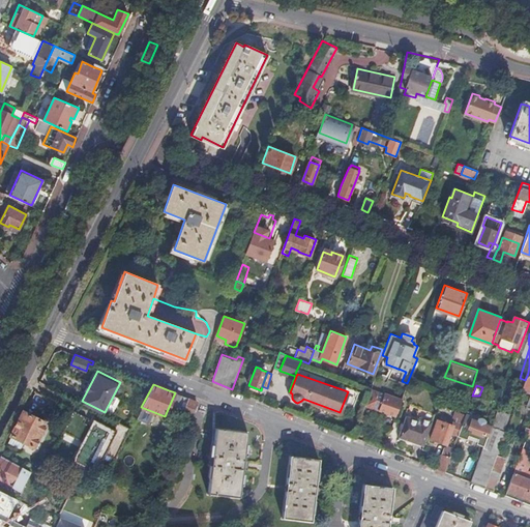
[(402,398),(371,386),(364,404),(379,409),(380,406),(396,412),(402,398)]
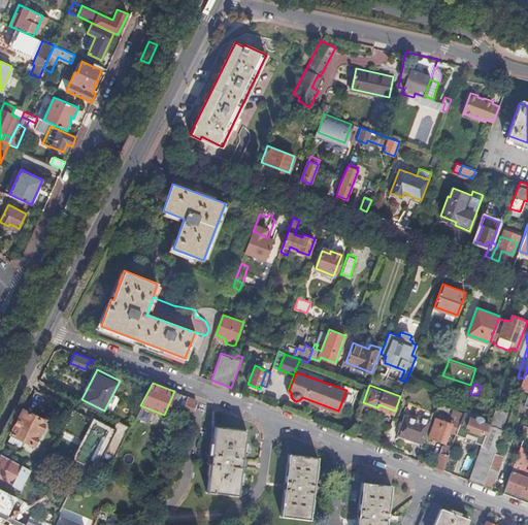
[(196,399),(187,396),(182,409),(190,414),(196,399)]
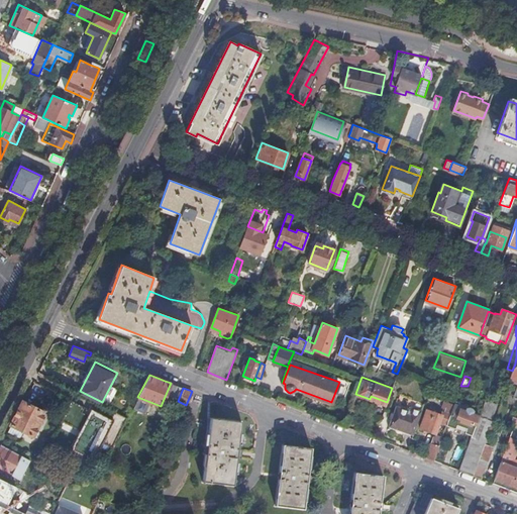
[(45,412),(23,401),(22,400),(16,413),(10,424),(33,435),(45,412)]
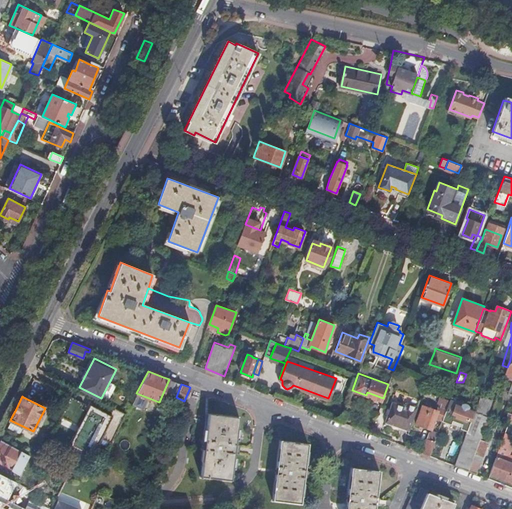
[(450,399),(443,397),(440,404),(439,407),(446,409),(450,399)]
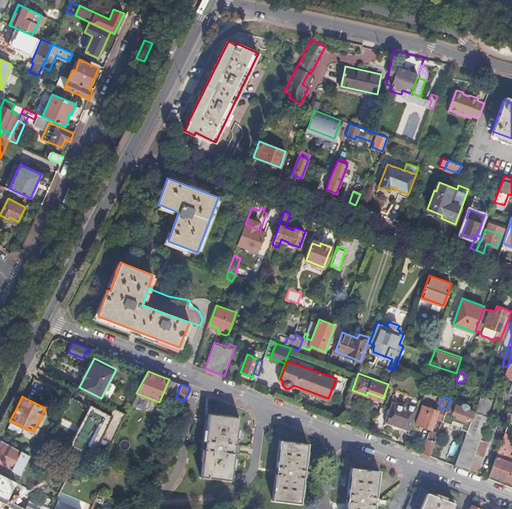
[(406,428),(415,403),(408,401),(407,402),(405,401),(404,403),(393,399),(385,421),(406,428)]
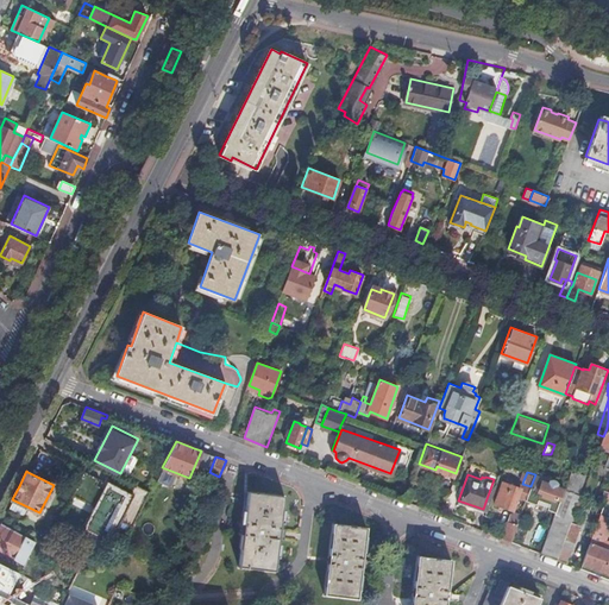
[(556,510),(564,487),(557,485),(558,481),(557,479),(553,478),(551,479),(550,481),(544,479),(545,477),(535,474),(531,486),(527,499),(537,503),(539,498),(550,503),(548,508),(556,510)]
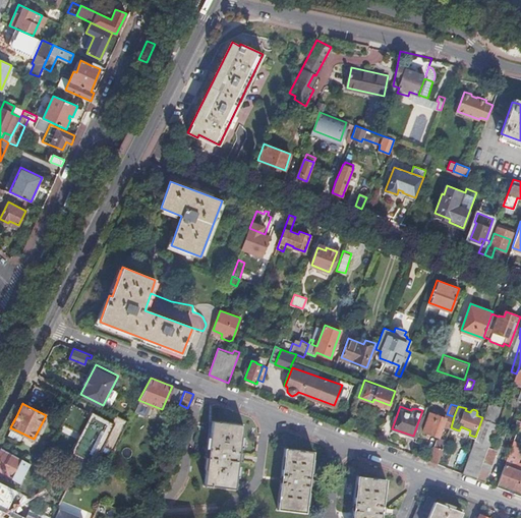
[(91,410),(69,451),(95,464),(116,423),(91,410)]
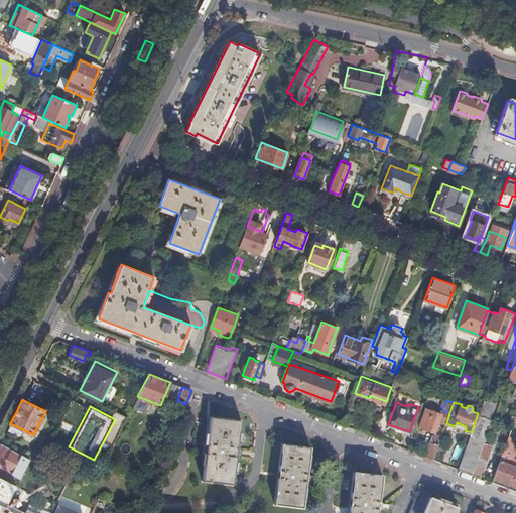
[(422,407),(418,406),(409,431),(413,433),(422,407)]
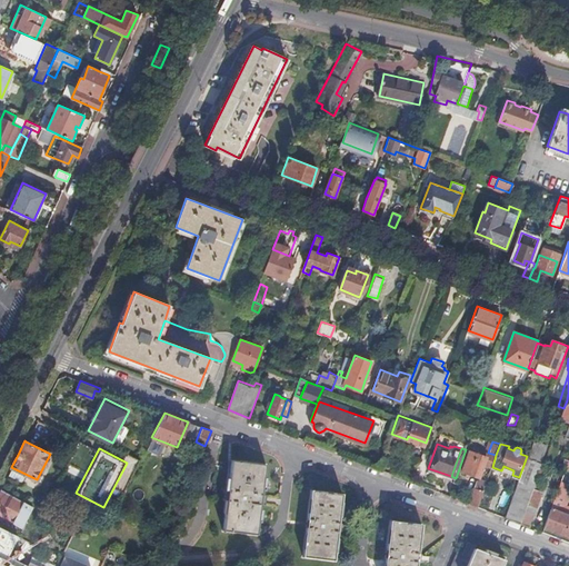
[(483,464),(492,467),(496,455),(488,453),(487,453),(486,456),(470,450),(463,470),(469,472),(469,469),(480,473),(483,464)]
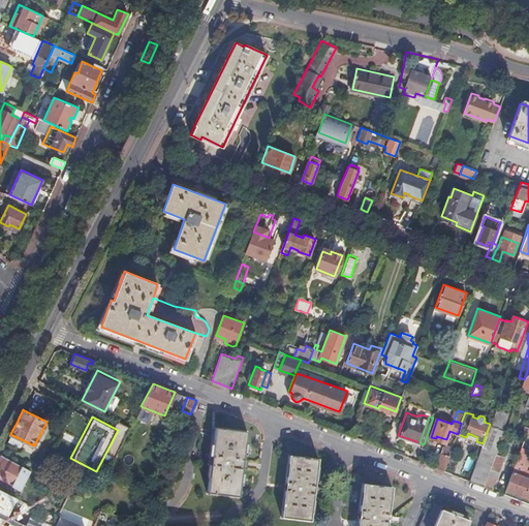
[(485,485),(497,453),(505,430),(490,424),(483,443),(469,480),(475,482),(485,485)]
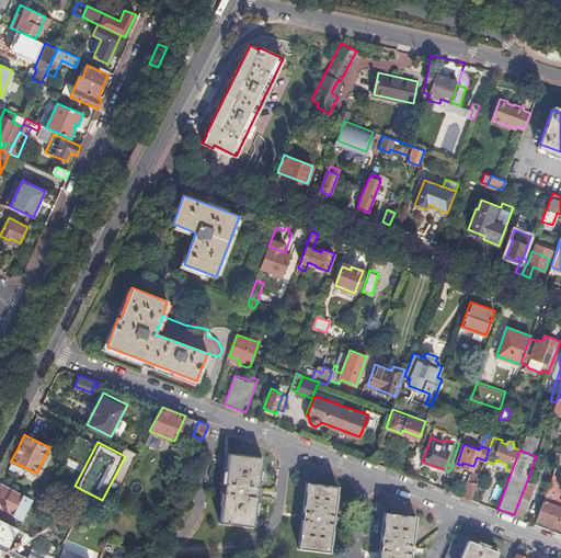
[(262,456),(229,453),(221,521),(254,525),(259,489),(262,456)]
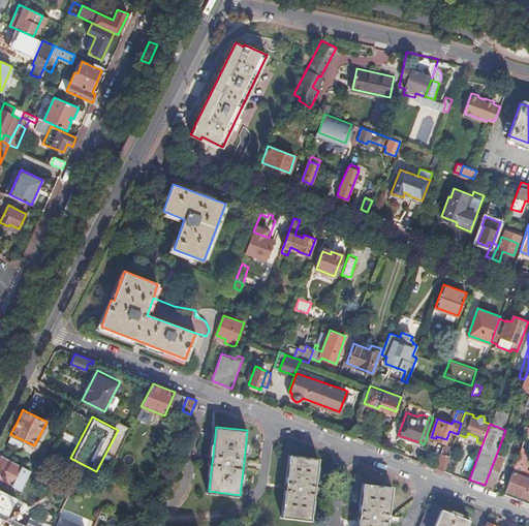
[(436,466),(444,469),(453,446),(448,444),(443,445),(436,466)]
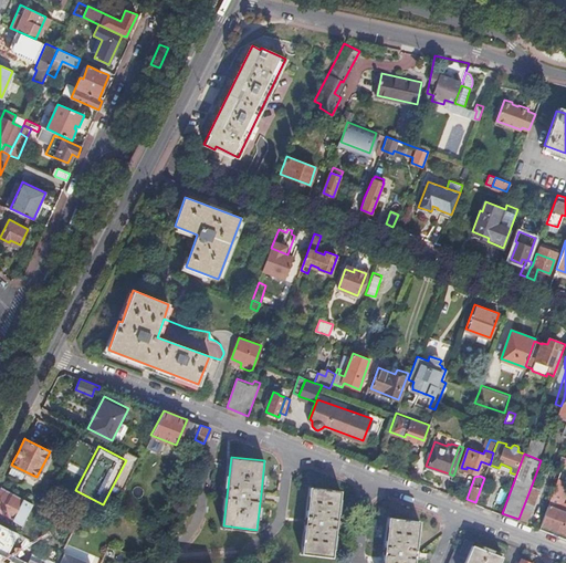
[(548,504),(565,511),(565,506),(559,503),(565,485),(565,479),(558,477),(548,504)]
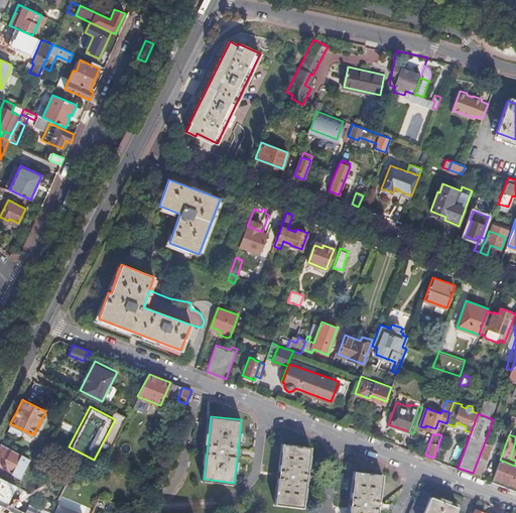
[(473,473),(481,476),(492,444),(485,441),(473,473)]
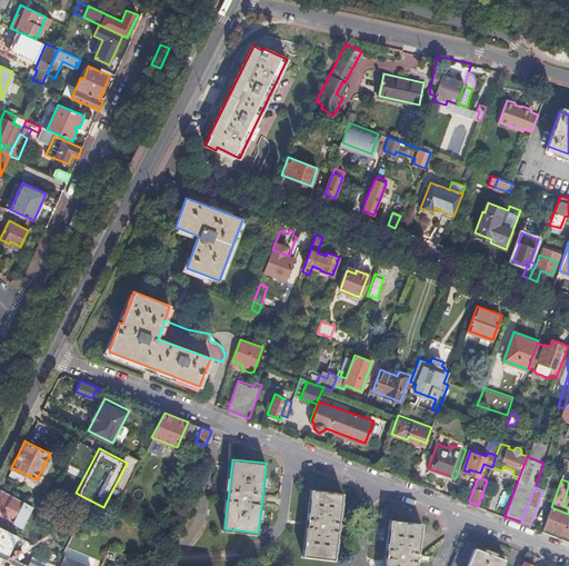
[(30,504),(1,488),(0,490),(0,514),(20,525),(30,504)]
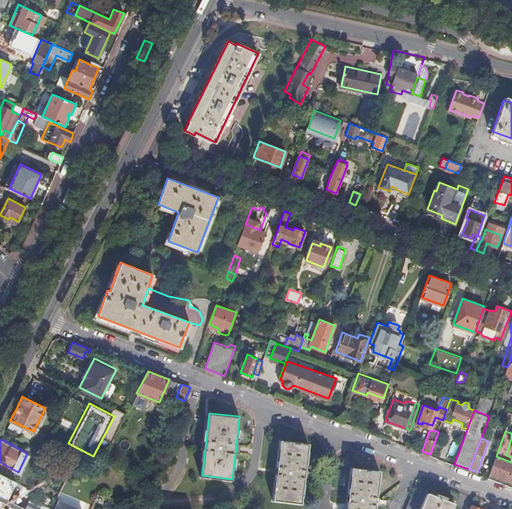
[(308,443),(281,440),(273,499),(300,503),(304,472),(308,443)]
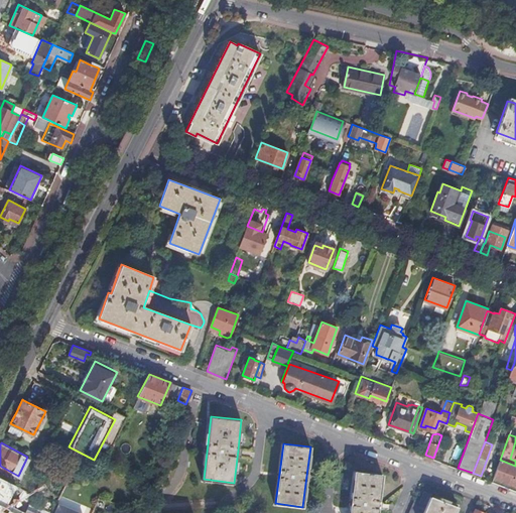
[(509,487),(515,489),(515,466),(500,460),(494,476),(511,483),(509,487)]
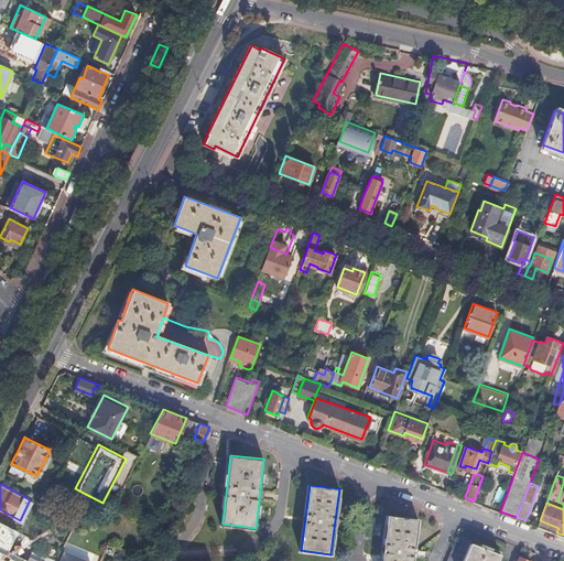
[(418,518),(388,515),(381,560),(412,560),(414,550),(418,518)]
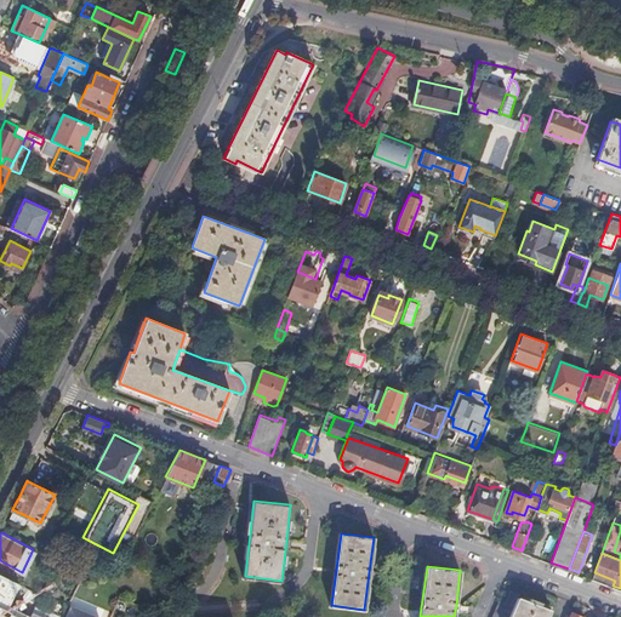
[(605,583),(613,586),(615,581),(594,572),(592,578),(605,583)]
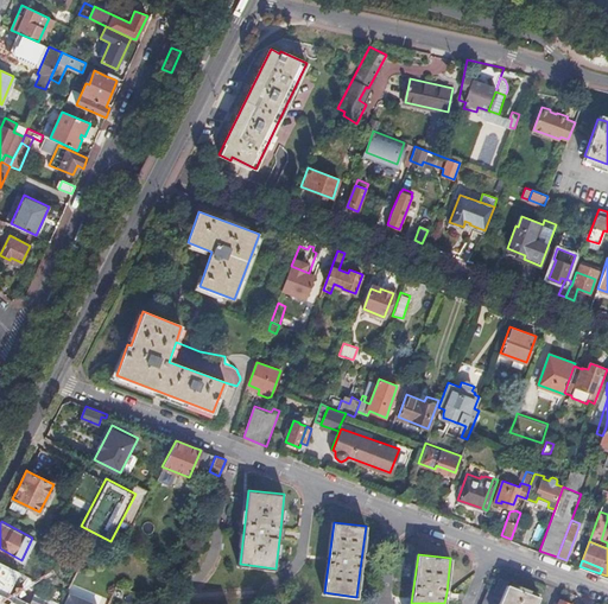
[(507,584),(508,580),(500,577),(494,589),(504,592),(507,584)]
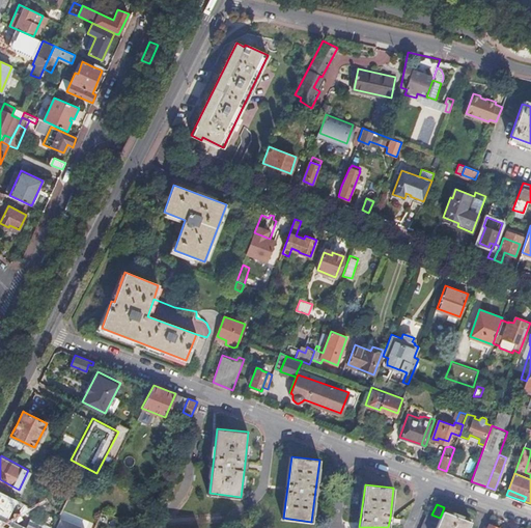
[(469,527),(471,522),(443,510),(440,518),(435,527),(469,527)]
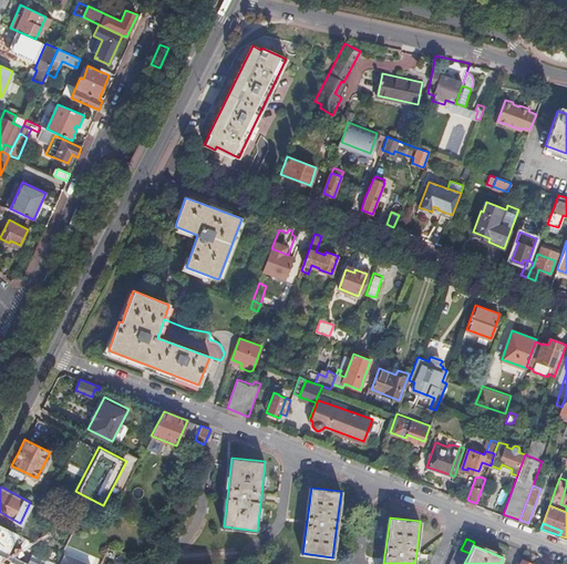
[(464,563),(470,553),(461,550),(456,547),(449,563),(464,563)]
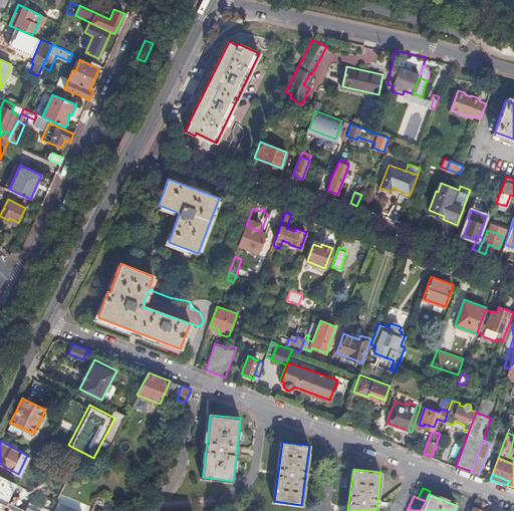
[(81,510),(55,499),(49,510),(81,510)]
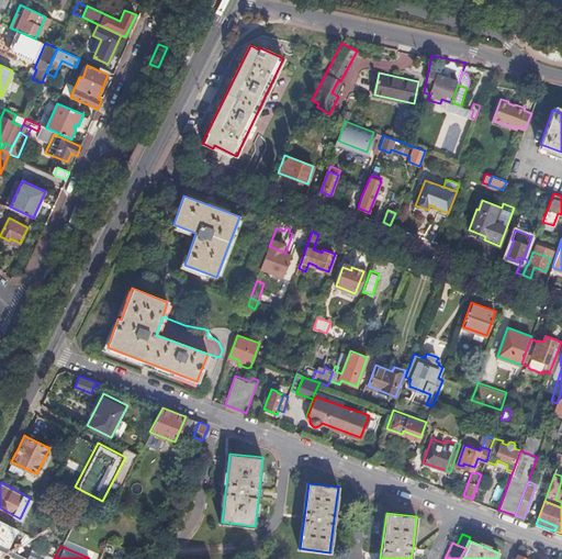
[(32,548),(30,554),(40,558),(43,554),(32,548)]
